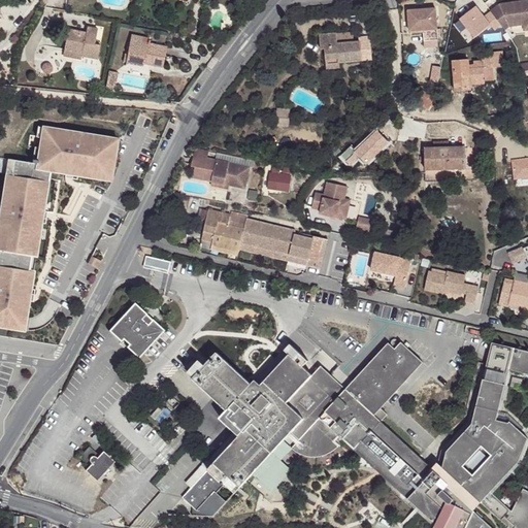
[(527,0),(500,4),(491,11),(505,30),(509,27),(509,24),(526,22),(527,31),(527,30),(527,0)]
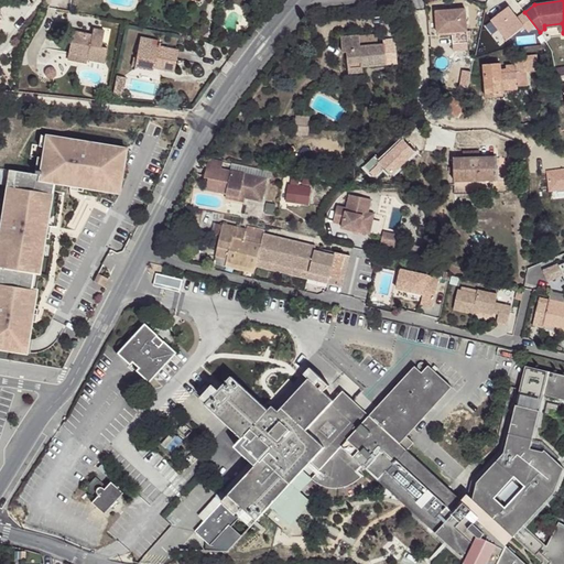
[(466,9),(435,11),(437,34),(452,33),(467,32),(466,9)]
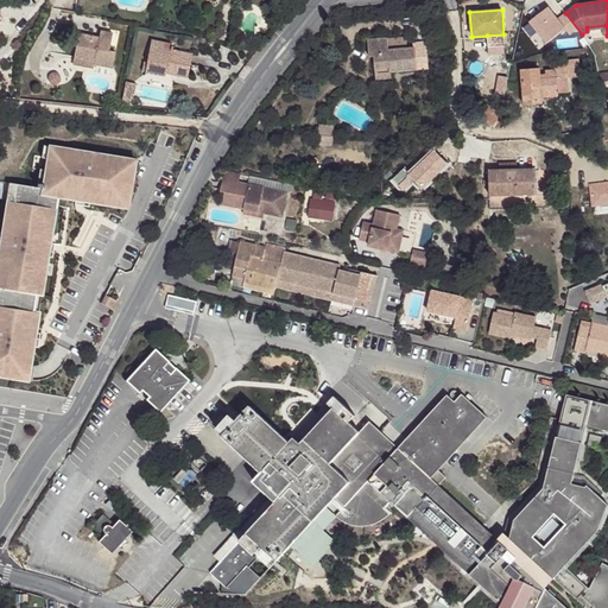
[(606,25),(587,27),(587,31),(602,29),(603,36),(607,36),(606,25)]
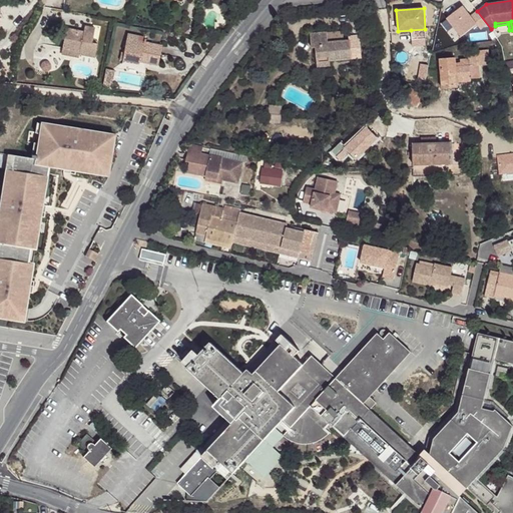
[(66,28),(62,49),(80,52),(79,55),(95,58),(97,44),(92,43),(95,28),(85,26),(84,31),(66,28)]
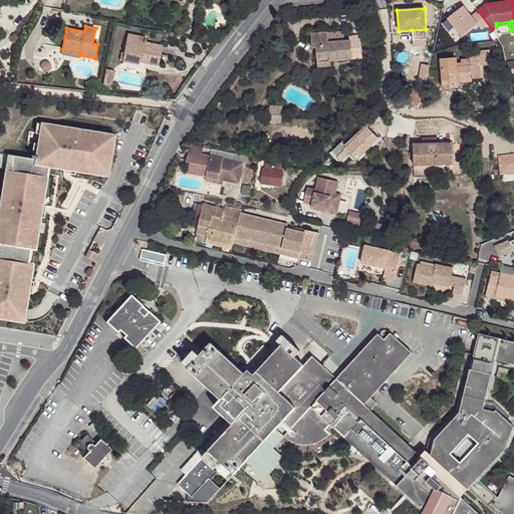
[(427,39),(426,29),(412,30),(413,40),(427,39)]
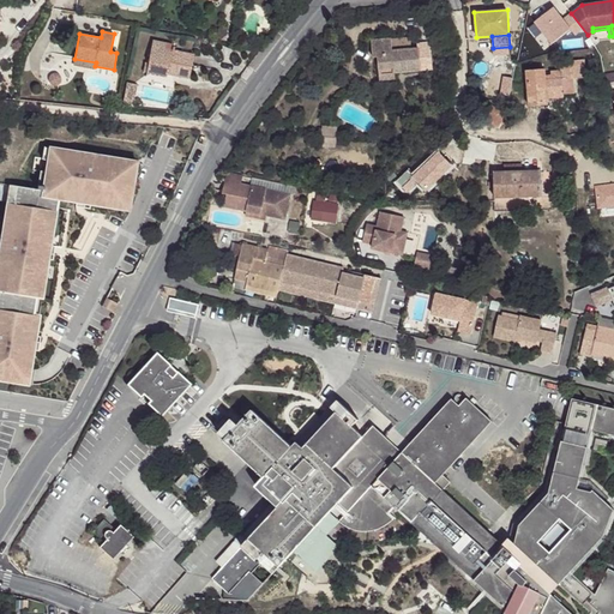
[(396,79),(395,73),(433,70),(431,49),(431,47),(417,48),(411,49),(411,44),(407,44),(405,38),(391,40),(391,38),(371,41),(373,58),(378,58),(380,80),(396,79)]
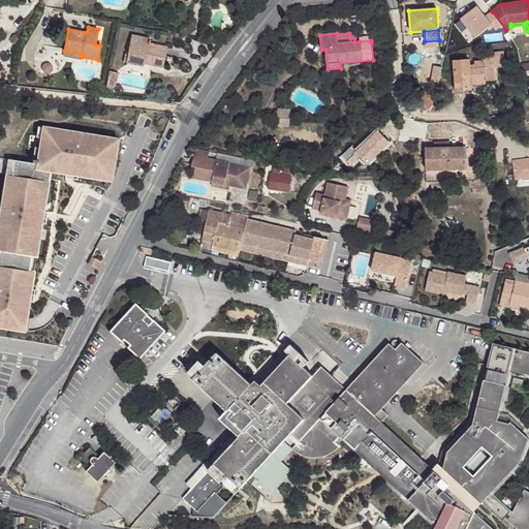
[(144,64),(163,68),(167,48),(150,43),(150,40),(149,40),(150,39),(131,35),(128,55),(127,58),(124,58),(124,62),(127,62),(126,63),(144,66),(144,64)]
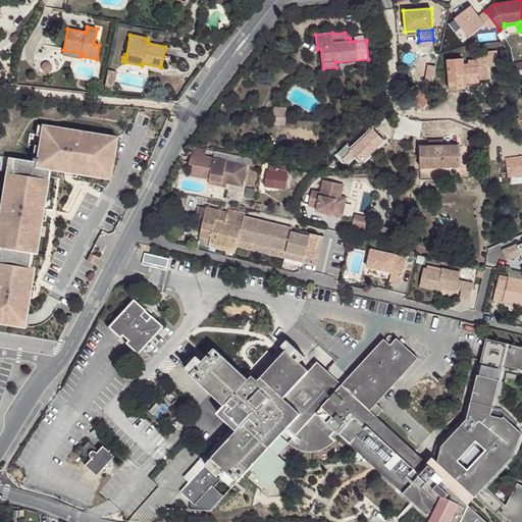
[(63,50),(62,55),(80,59),(81,56),(82,53),(63,50)]
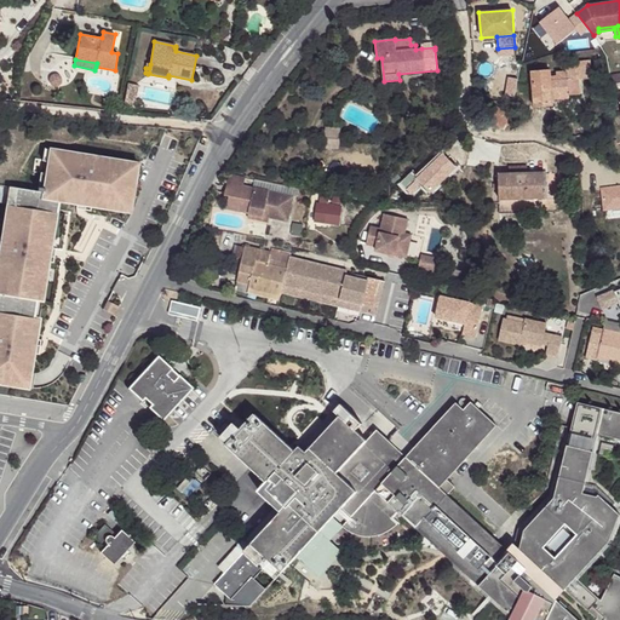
[(572,63),(573,80),(579,79),(591,78),(590,61),(572,63)]
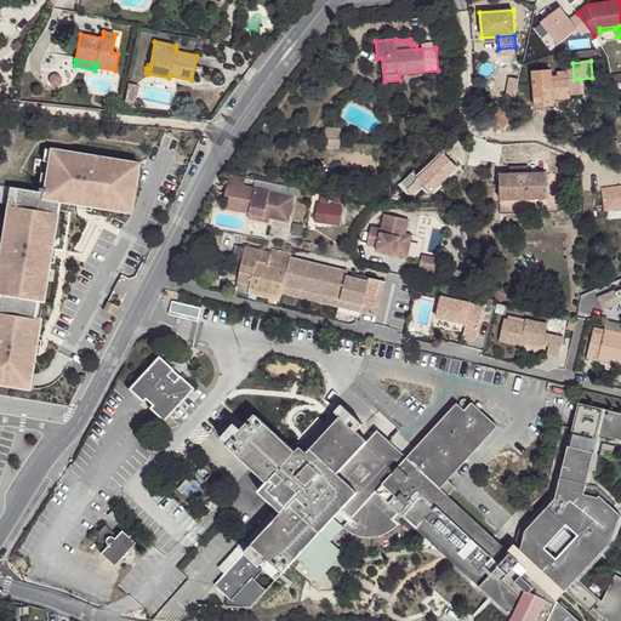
[(551,70),(533,72),(536,108),(554,107),(553,100),(570,98),(570,96),(581,95),(580,79),(574,80),(573,63),(565,63),(567,72),(563,73),(557,73),(557,77),(558,81),(552,81),(552,78),(551,70)]
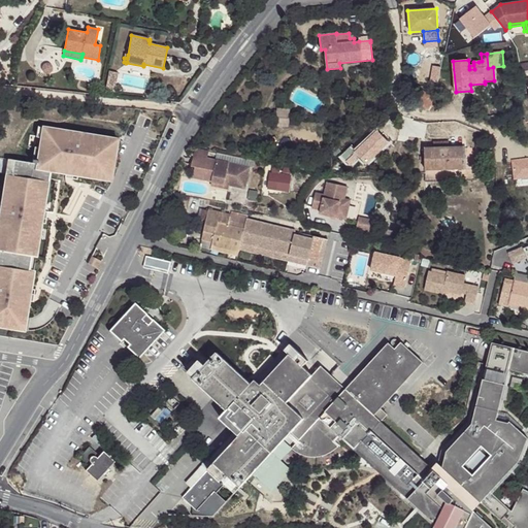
[(116,85),(118,73),(109,71),(107,83),(116,85)]
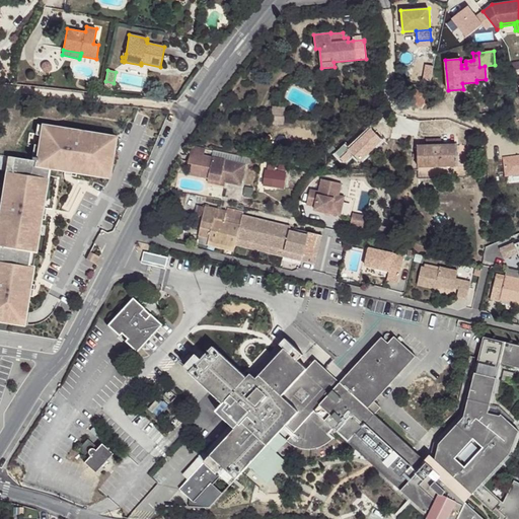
[(408,98),(421,108),(428,98),(415,89),(408,98)]
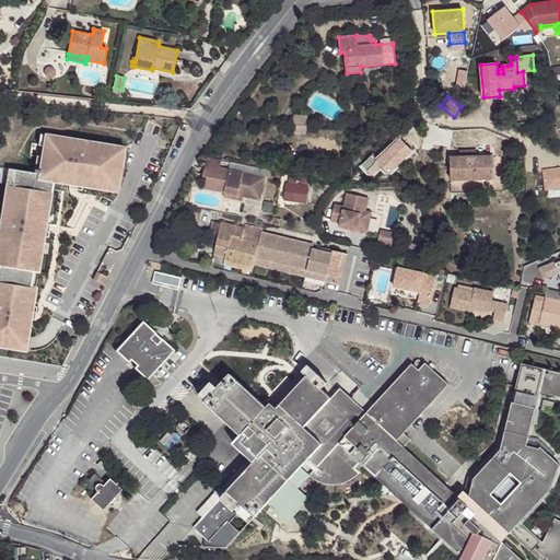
[(307,116),(293,115),(292,135),(306,135),(306,133),(312,133),(312,126),(307,125),(307,116)]
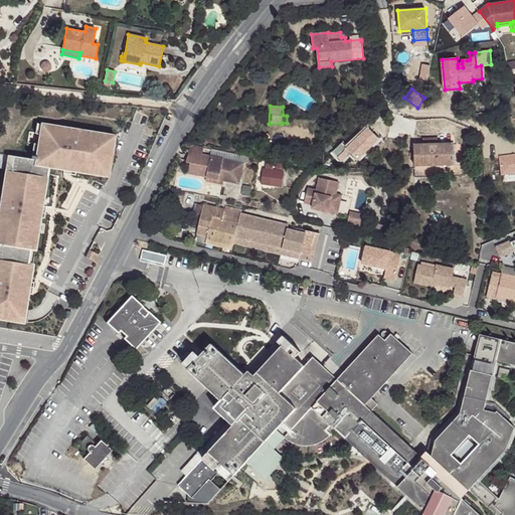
[(40,134),(41,129),(54,131),(55,126),(38,123),(36,133),(40,134)]
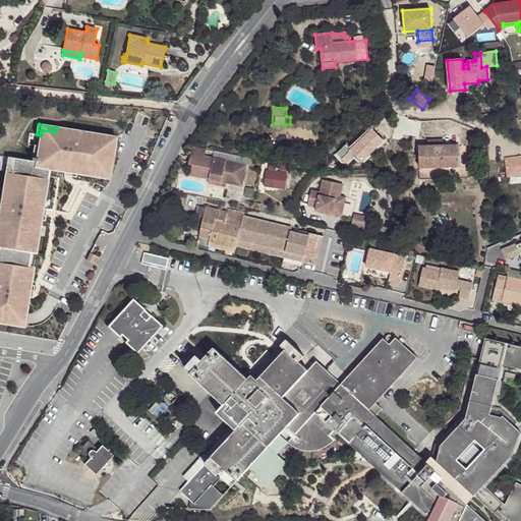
[(111,174),(117,137),(101,134),(100,139),(88,137),(88,132),(56,127),(55,132),(42,130),(36,162),(14,158),(11,173),(6,172),(3,188),(8,189),(6,203),(1,201),(0,210),(0,217),(4,218),(0,241),(0,323),(15,326),(17,311),(26,313),(29,298),(31,291),(32,281),(26,281),(36,224),(41,225),(46,194),(41,193),(43,180),(48,181),(50,169),(65,172),(71,173),(81,174),(81,169),(111,174)]
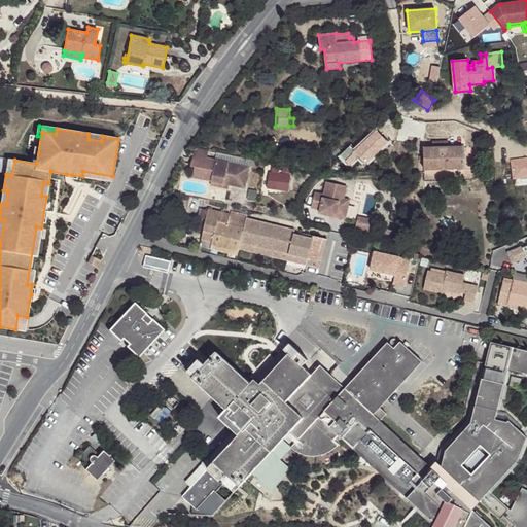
[(432,148),(424,148),(424,156),(424,162),(424,170),(448,169),(465,169),(464,147),(448,147),(432,148)]
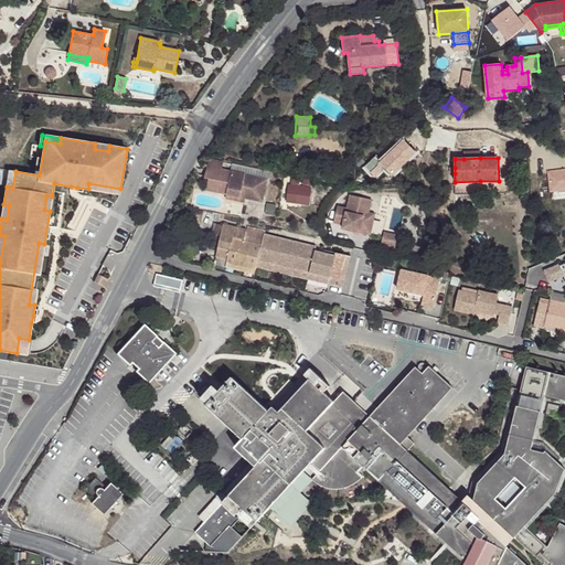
[(209,179),(206,191),(217,193),(222,170),(223,162),(209,159),(204,178),(209,179)]
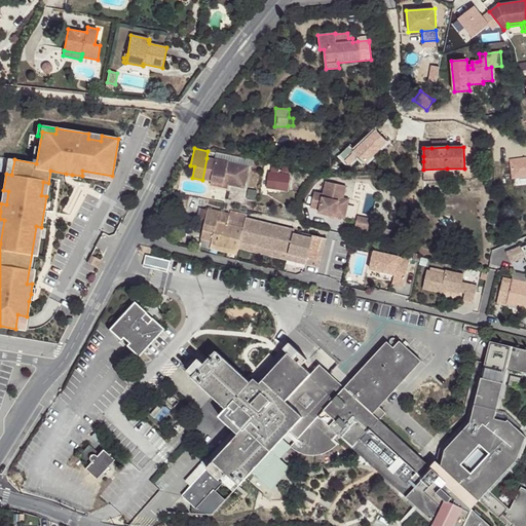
[(207,158),(202,180),(211,181),(229,185),(245,188),(249,166),(207,158)]
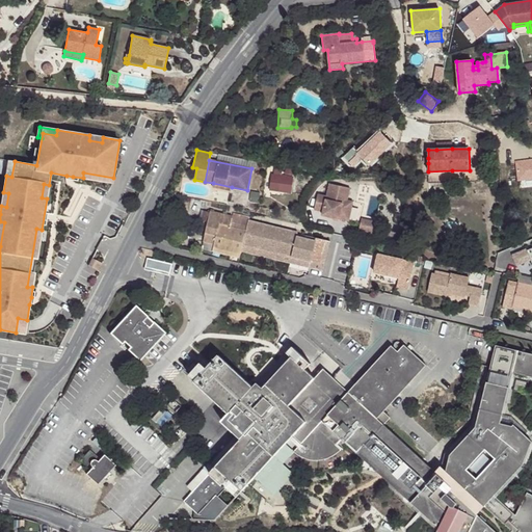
[(531,160),(516,162),(519,180),(531,178),(531,160)]
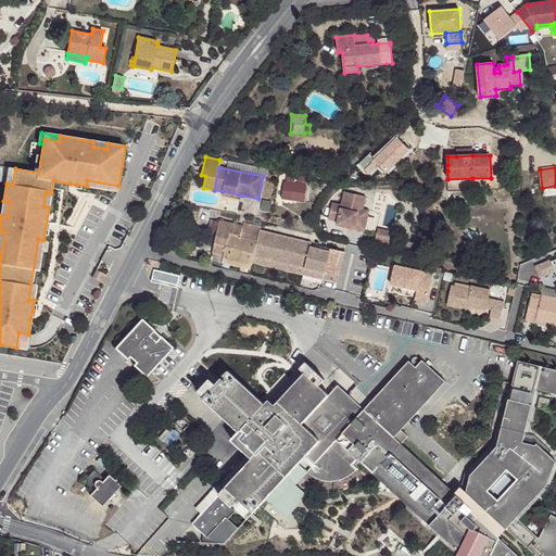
[(295,178),(287,177),(285,199),(303,202),(305,185),(294,184),(295,178)]
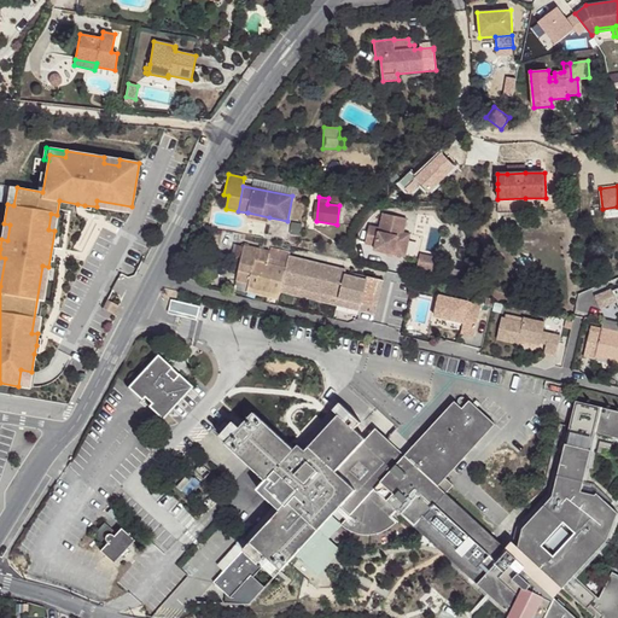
[(525,198),(497,199),(499,214),(526,213),(525,198)]
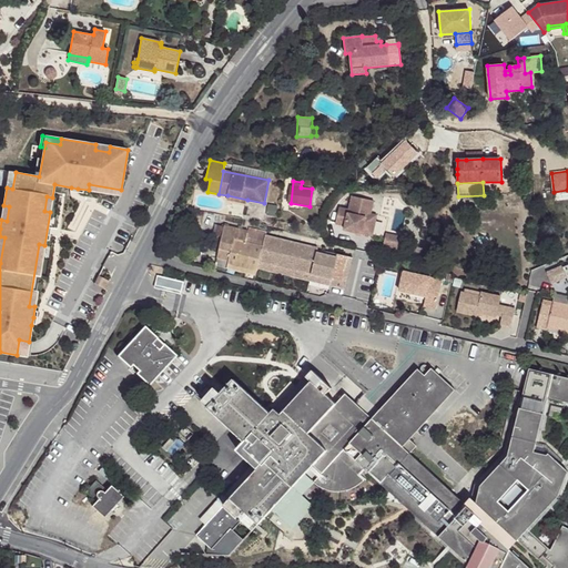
[(120,195),(121,190),(89,184),(89,190),(120,195)]
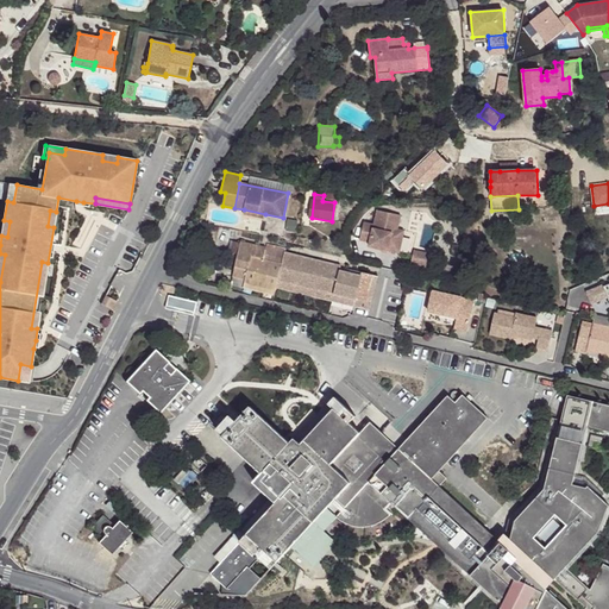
[(400,253),(405,231),(397,230),(401,217),(377,212),(374,225),(364,223),(359,240),(370,243),(369,246),(400,253)]
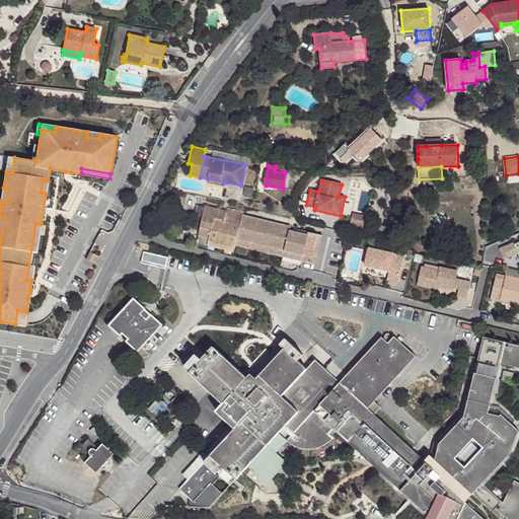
[(184,205),(195,207),(198,198),(188,196),(184,205)]
